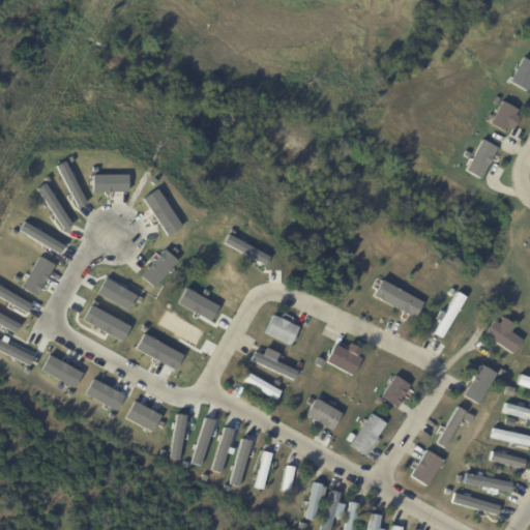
[(529,83),(529,61),(521,57),(507,82),(525,91),(529,83)]
